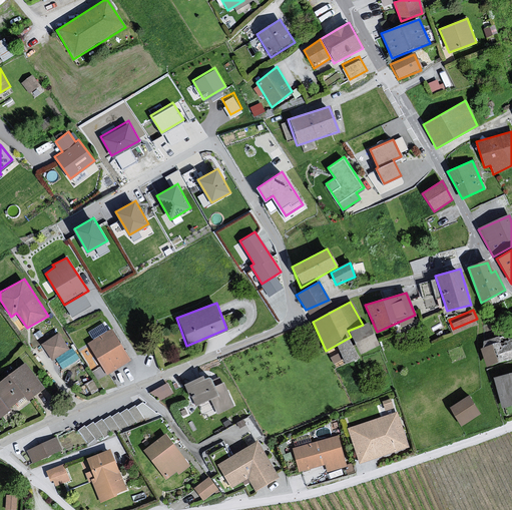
[(102,320),(88,325),(91,332),(105,327),(102,320)]
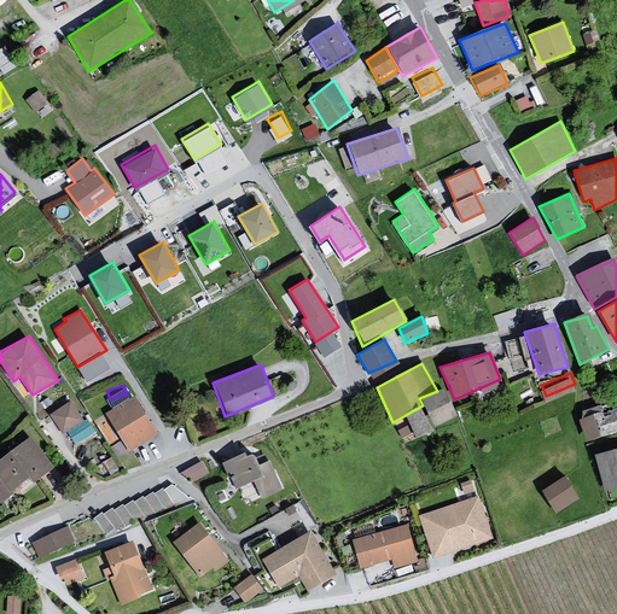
[(437,391),(419,398),(423,405),(432,428),(457,415),(443,389),(437,391)]
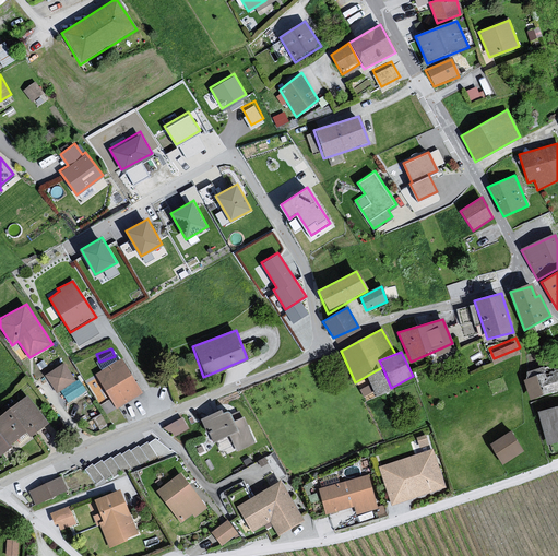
[(121,357),(94,375),(116,407),(141,390),(121,357)]
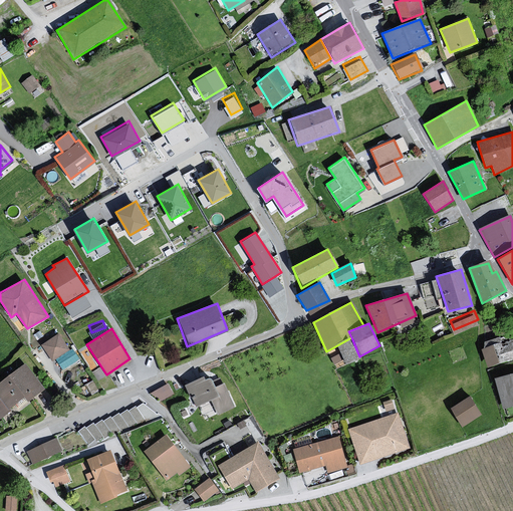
[(512,332),(482,342),(484,347),(480,348),(486,367),(512,358),(512,332)]
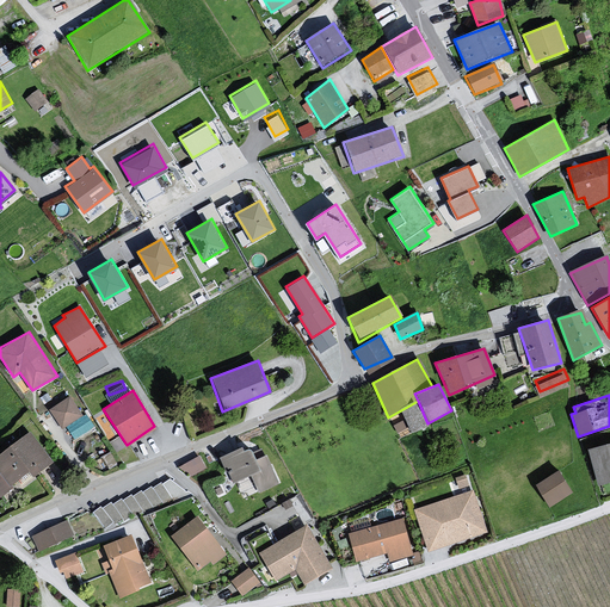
[(69,397),(50,409),(61,426),(80,416),(69,397)]
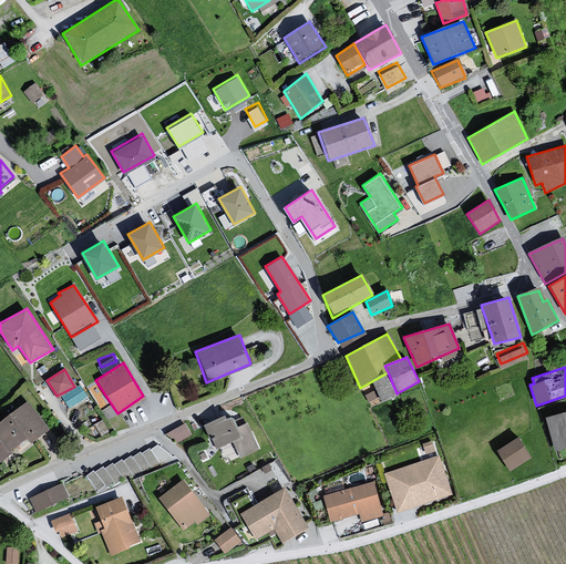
[(50,429),(27,401),(0,420),(0,459),(27,437),(31,443),(50,429)]
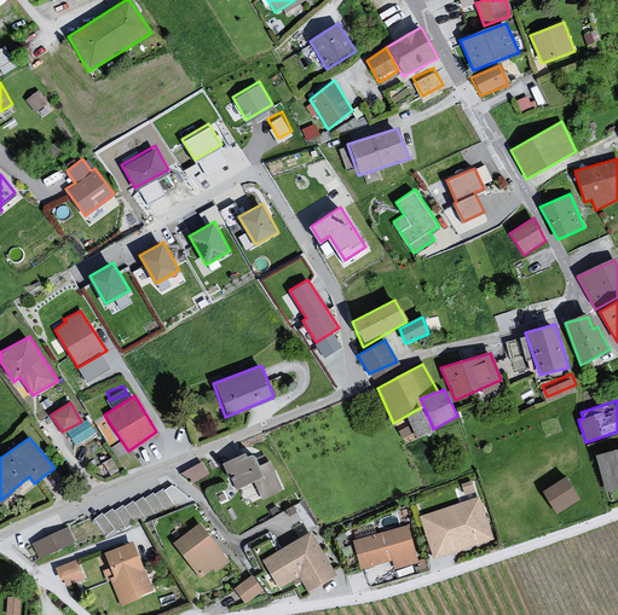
[(617,448),(594,454),(605,491),(617,487),(617,448)]
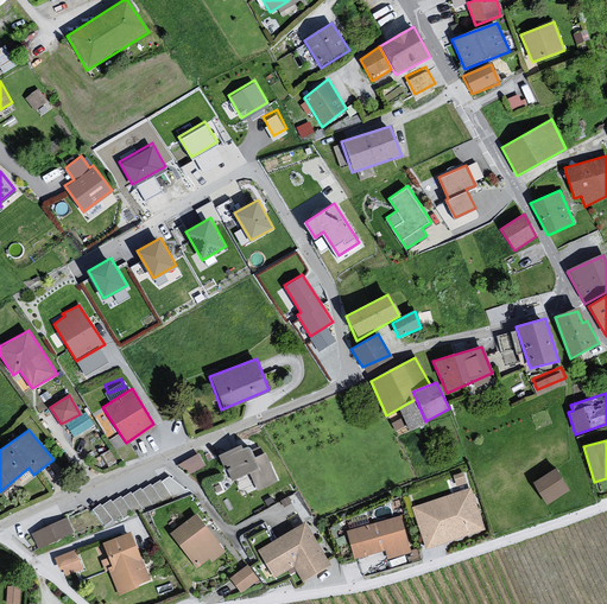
[(239,445),(217,453),(231,478),(250,471),(258,469),(254,459),(248,446),(240,449),(239,445)]
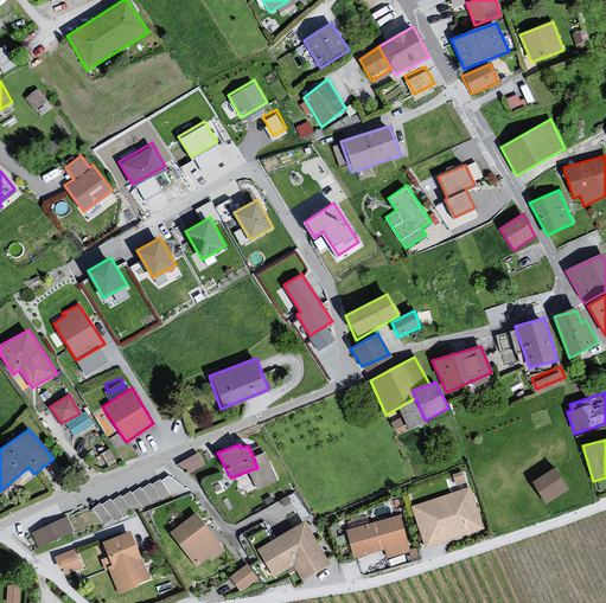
[(198,448),(179,456),(184,468),(204,460),(198,448)]
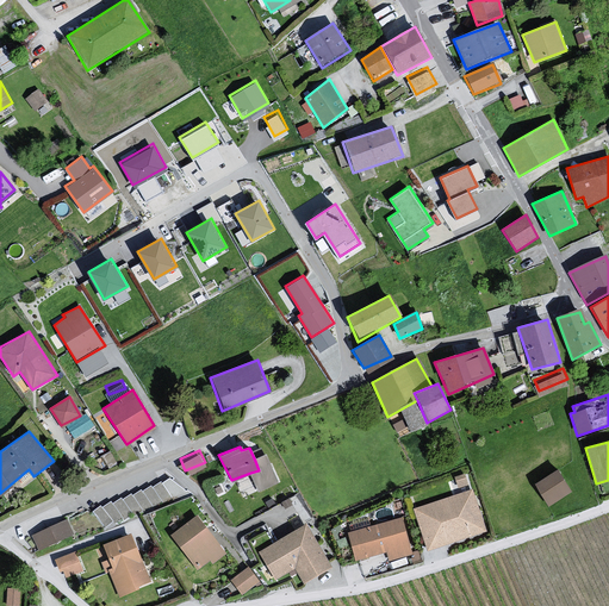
[(265,455),(255,461),(259,470),(250,473),(261,491),(278,481),(265,455)]
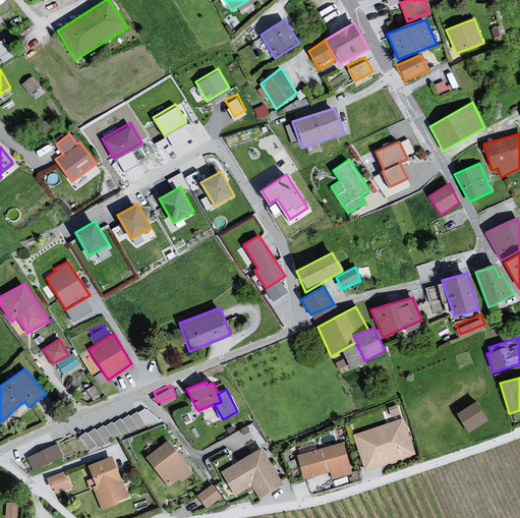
[(389,402),(391,410),(399,408),(397,400),(389,402)]
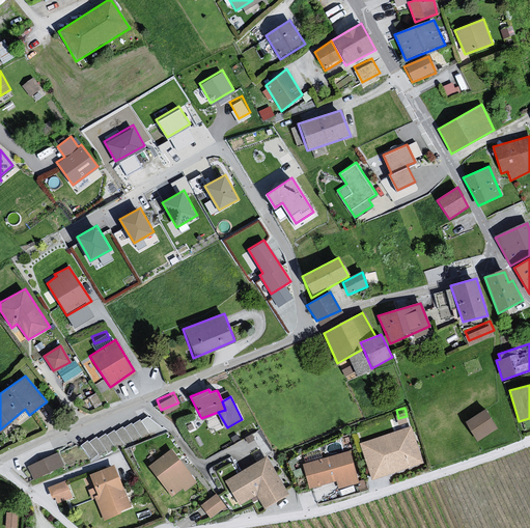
[(484,410),(465,421),(477,441),(496,428),(484,410)]
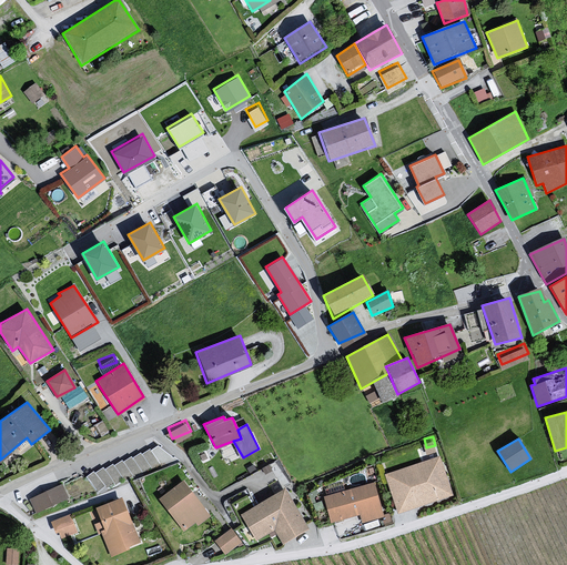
[(88,471),(94,487),(158,460),(150,443),(88,471)]
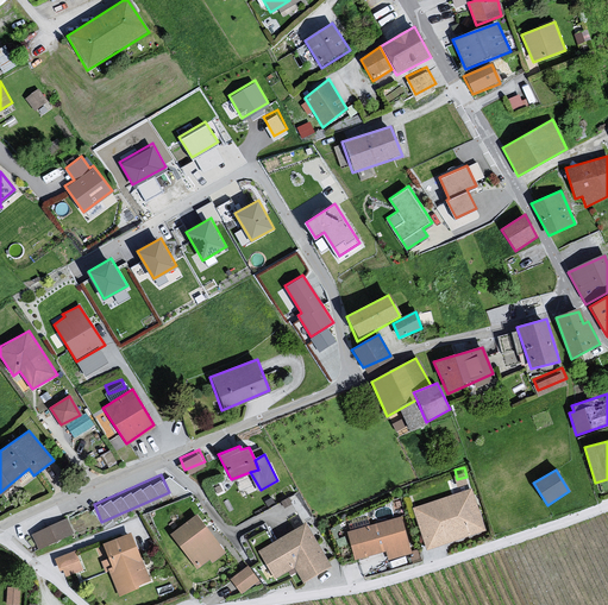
[(486,529),(472,487),(412,506),(425,550),(486,529)]
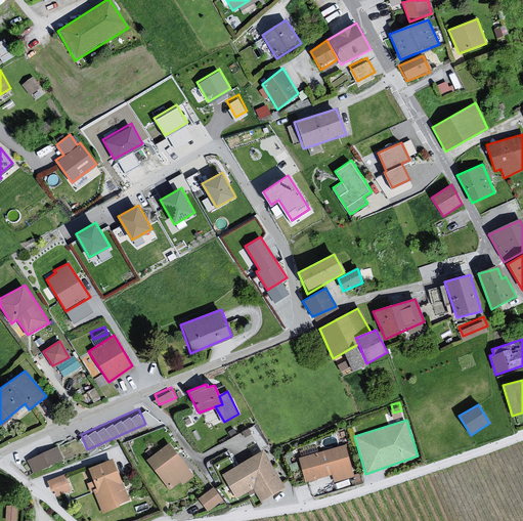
[(344,443),(297,458),(304,482),(332,474),(333,482),(354,475),(344,443)]
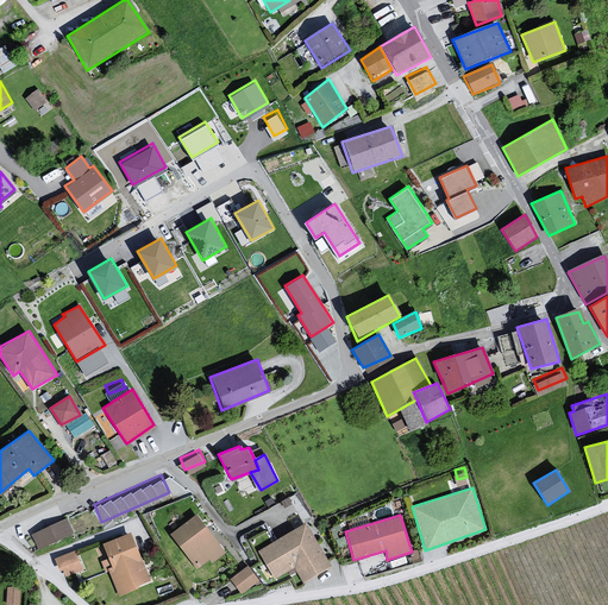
[(66,516),(30,533),(37,549),(74,533),(66,516)]
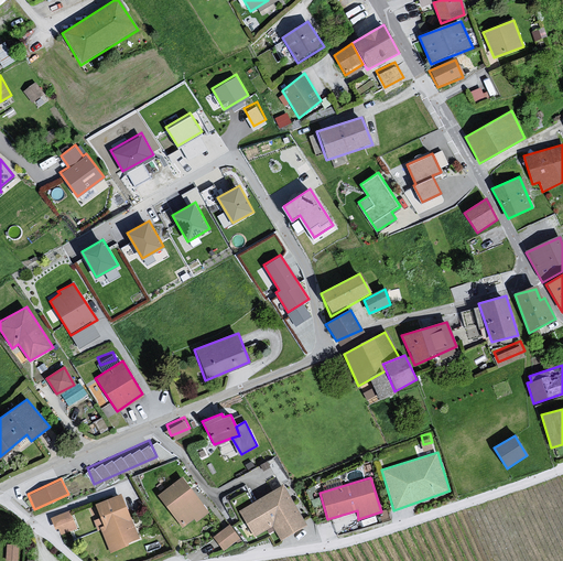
[(181,478),(157,496),(182,529),(194,518),(196,522),(208,513),(181,478)]
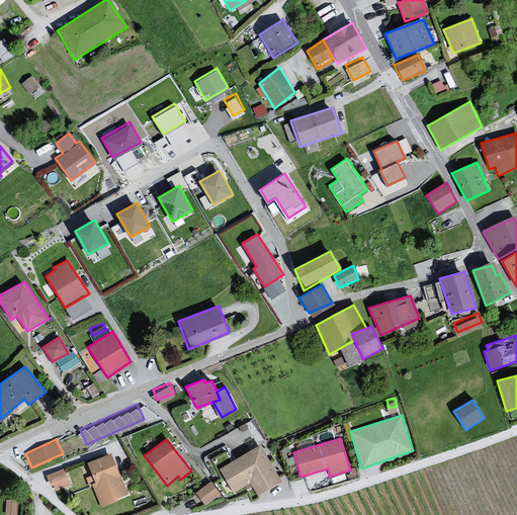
[(259,445),(218,468),(233,493),(250,482),(257,496),(281,482),(259,445)]
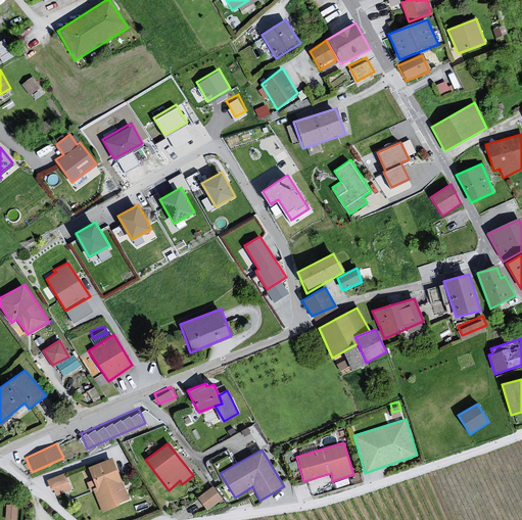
[(111,458),(87,468),(89,476),(84,478),(88,488),(90,488),(102,512),(128,498),(111,458)]
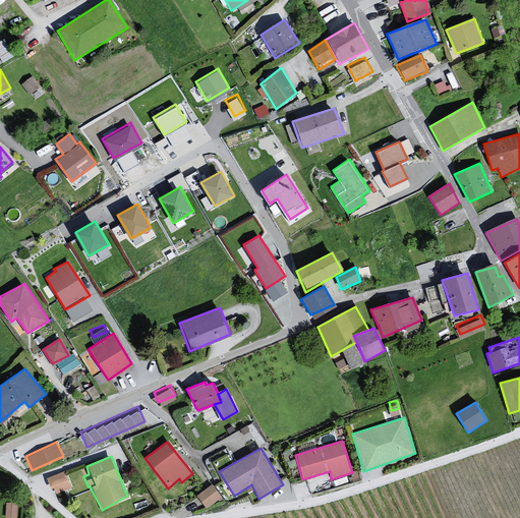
[(63,471),(47,477),(51,488),(55,488),(57,494),(71,485),(63,471)]
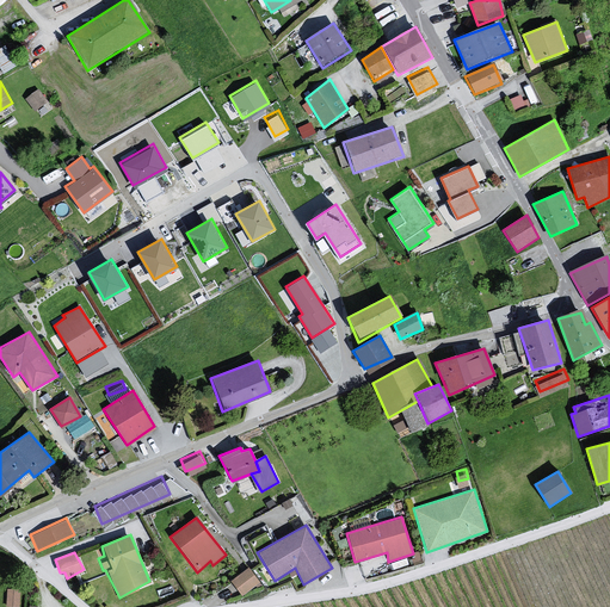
[(247,567),(230,581),(241,595),(260,582),(247,567)]
